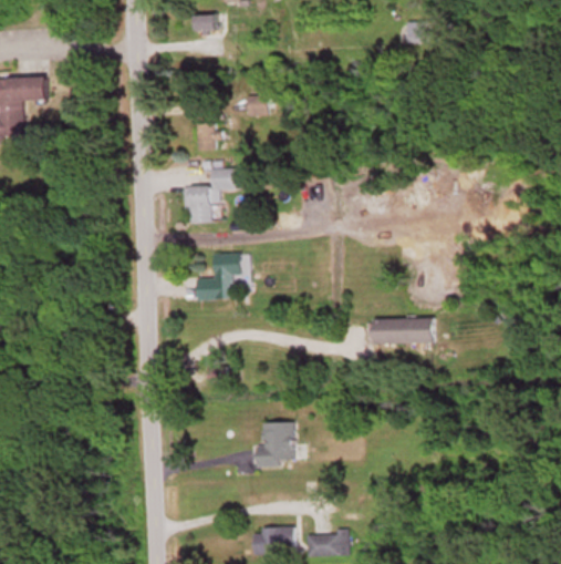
[(216,13),(195,14),(195,31),(216,31),(216,13)]
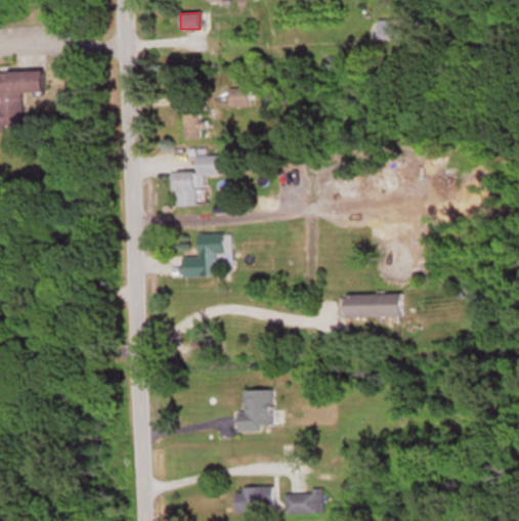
[(23,124),(22,92),(44,91),(43,71),(0,71),(0,132),(3,132),(3,125),(23,124)]
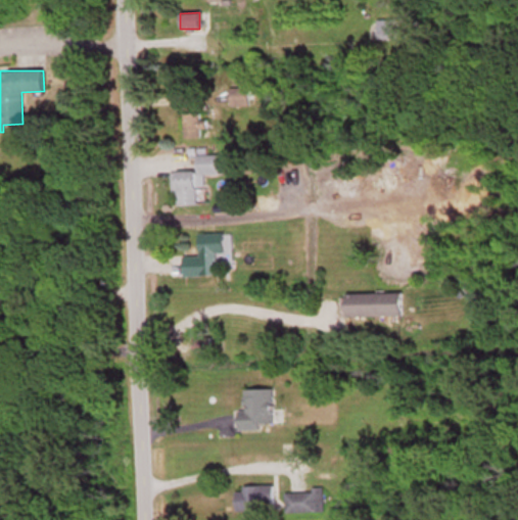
[(246,105),(246,88),(228,88),(228,105),(246,105)]
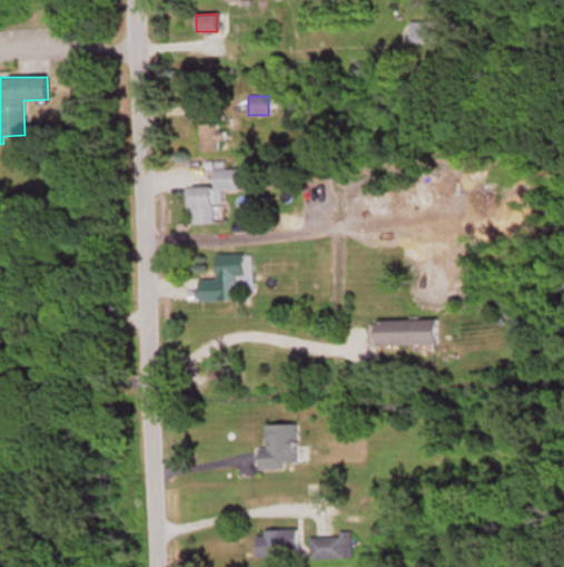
[(219,124),(198,124),(198,144),(219,144),(219,124)]
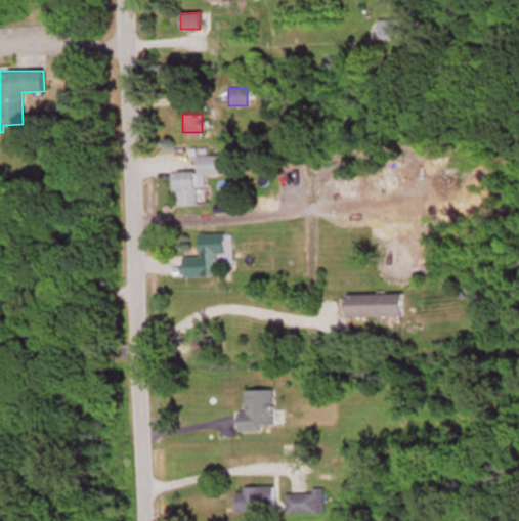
[(221,155),(196,156),(196,171),(169,172),(170,196),(176,194),(176,206),(197,206),(196,186),(203,186),(202,175),(221,174),(221,155)]
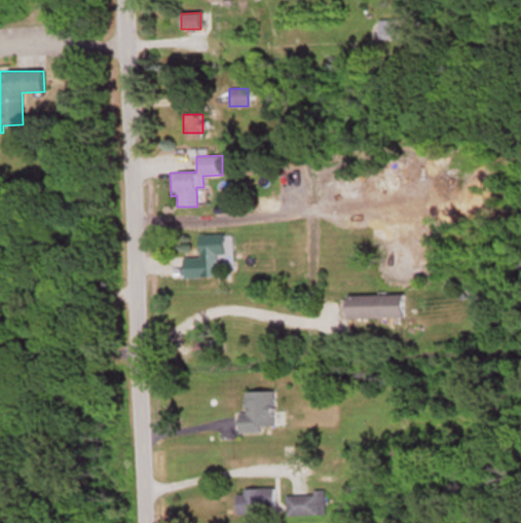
[(224,255),(223,234),(198,234),(198,258),(182,258),(183,278),(217,277),(217,255),(224,255)]
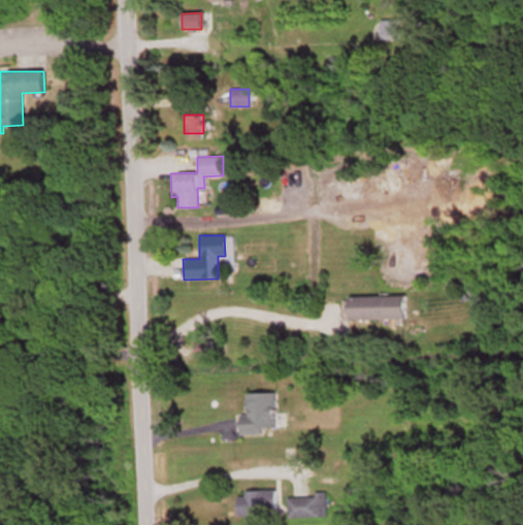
[(403,319),(403,296),(348,296),(348,319),(403,319)]
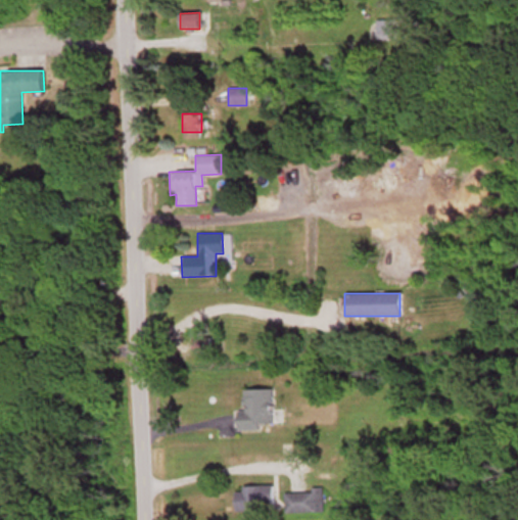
[(272,390),(243,390),(244,412),(237,412),(238,429),(273,428),(272,390)]
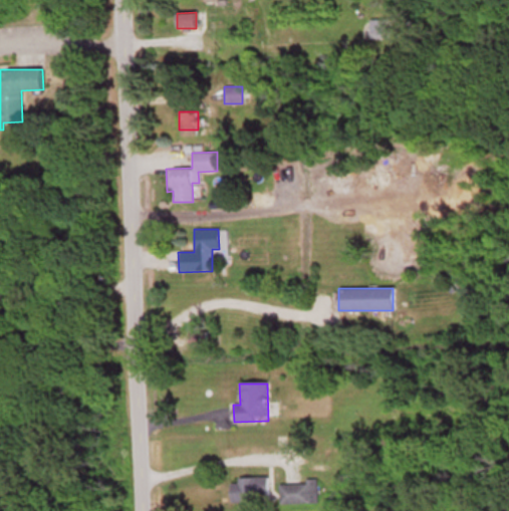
[(268,478),(233,478),(233,501),(268,501),(268,478)]
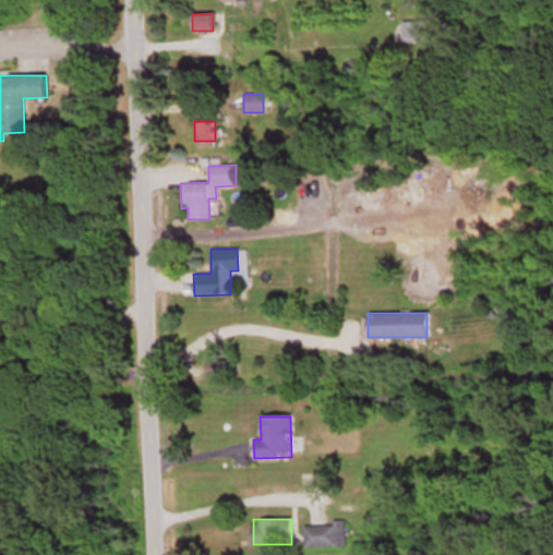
[(344,547),(344,525),(301,525),(301,547),(344,547)]
